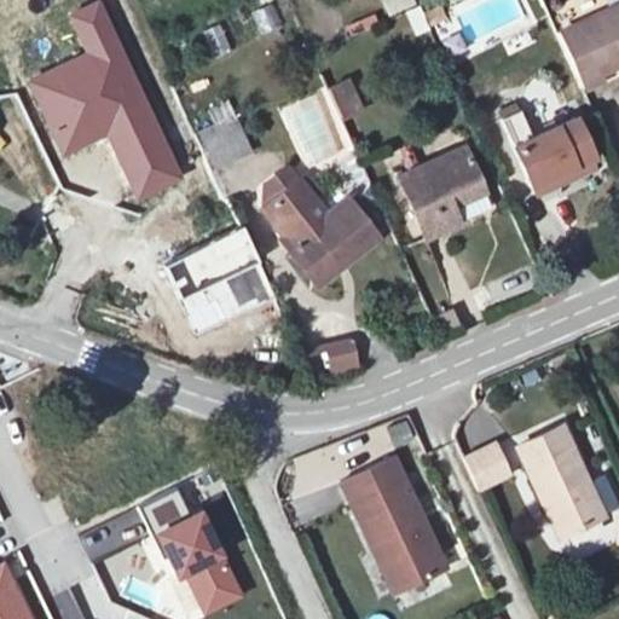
[(56,149),(103,128),(136,197),(152,190),(183,175),(99,0),(91,0),(67,12),(87,53),(25,80),(56,149)]
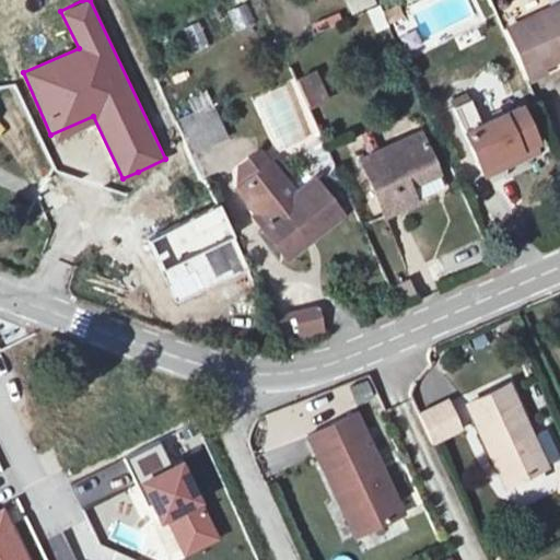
[(343,0),(351,15),(377,4),(375,0),(343,0)]
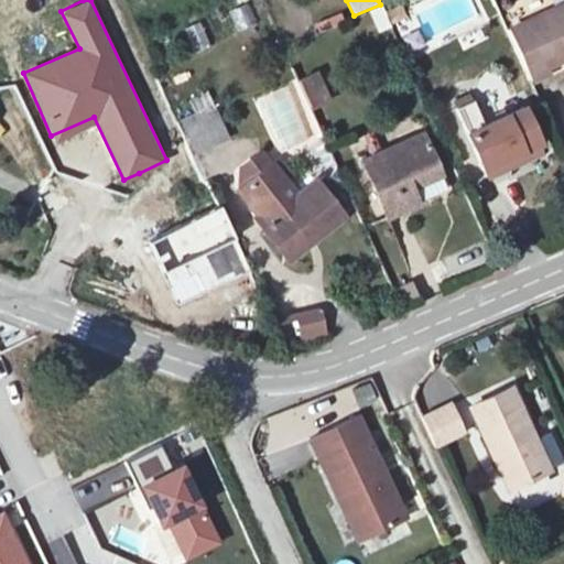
[(563,2),(514,24),(542,83),(561,75),(556,65),(563,61),(563,2)]
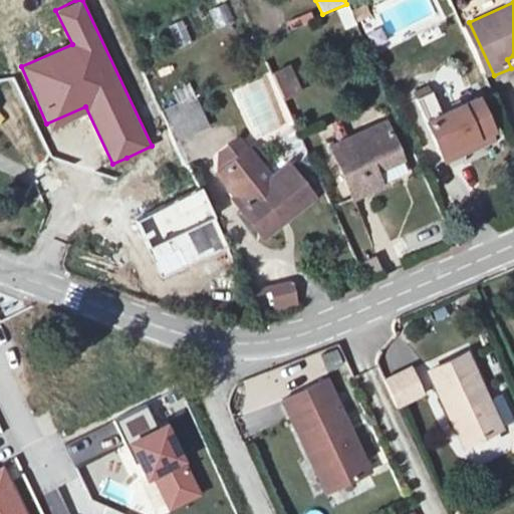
[(348,5),(337,10),(345,29),(356,24),(348,5)]
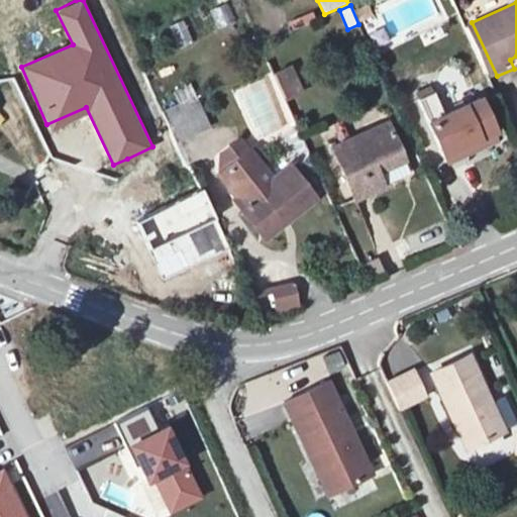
[(216,28),(230,24),(225,6),(211,10),(216,28)]
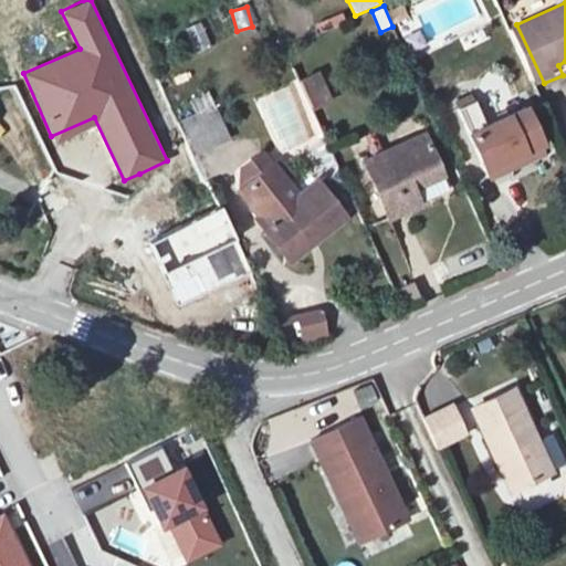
[(194,54),(211,46),(200,22),(182,30),(194,54)]
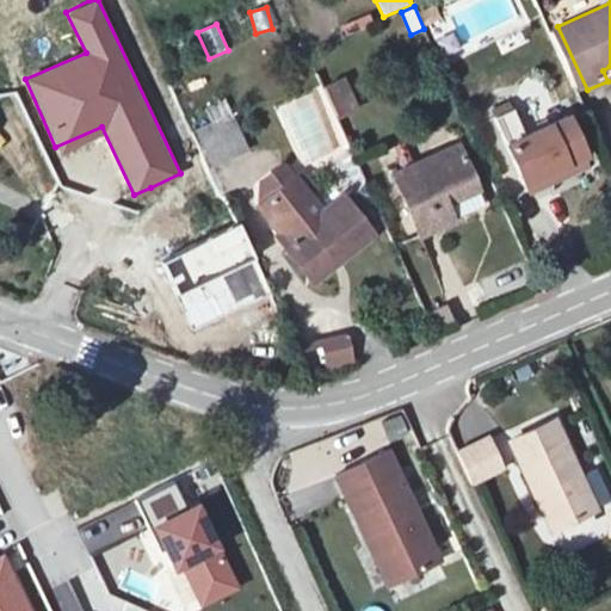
[(302,168),(350,146),(338,119),(359,110),(343,74),(273,107),(302,168)]
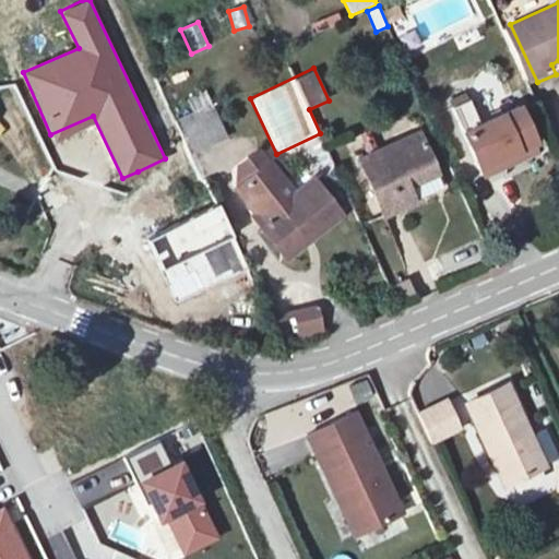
[(476,102),(453,113),(483,175),(543,146),(524,106),(486,123),(476,102)]
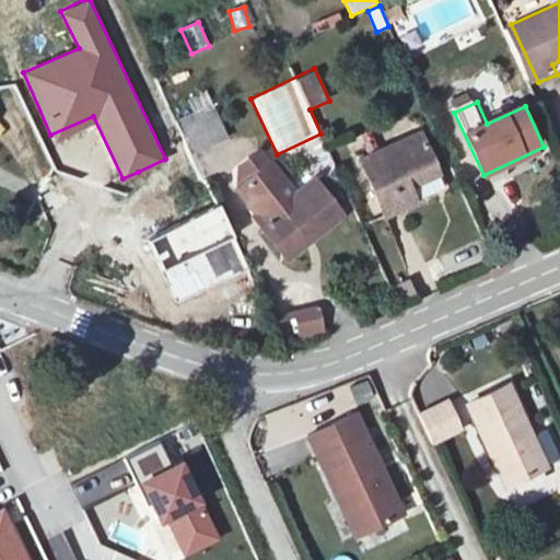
[(179,129),(188,147),(220,131),(208,105),(176,120),(179,129)]
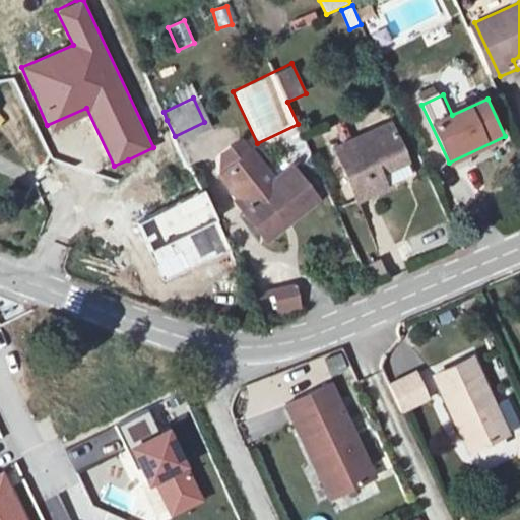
[(392,125),(337,149),(360,200),(389,187),(382,171),(407,159),(392,125)]
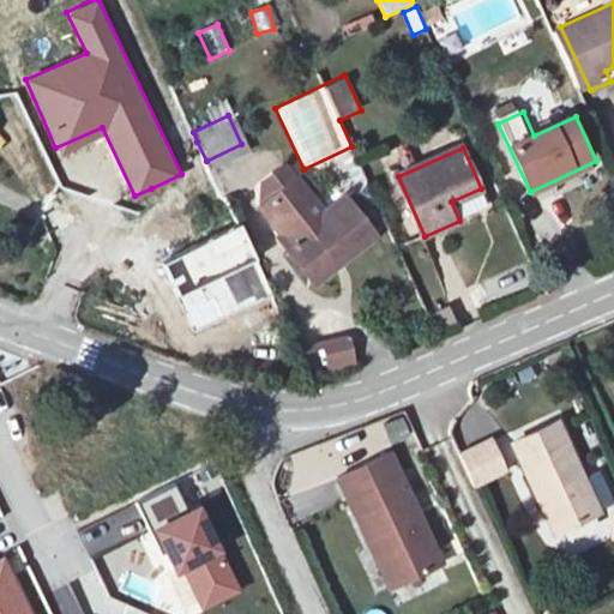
[(208,163),(191,170),(198,185),(214,178),(208,163)]
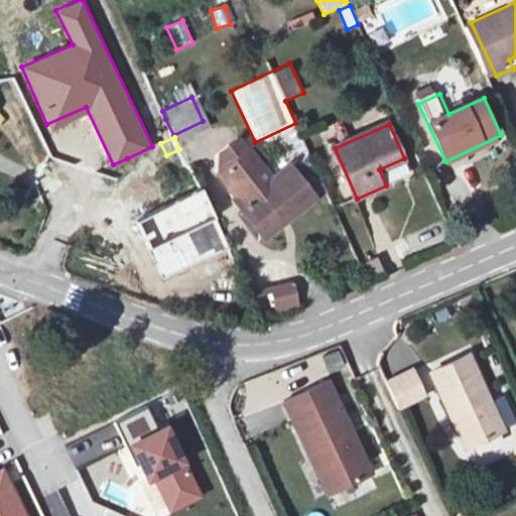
[(224,154),(232,164),(254,148),(246,138),(224,154)]
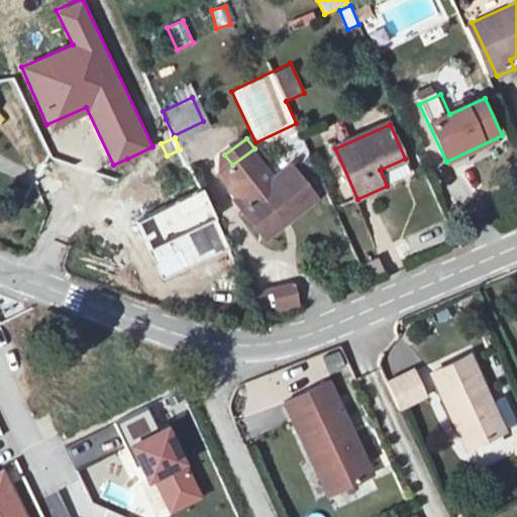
[(278,180),(254,148),(232,165),(222,172),(257,223),(283,205),(292,216),(320,195),(298,165),(278,180)]
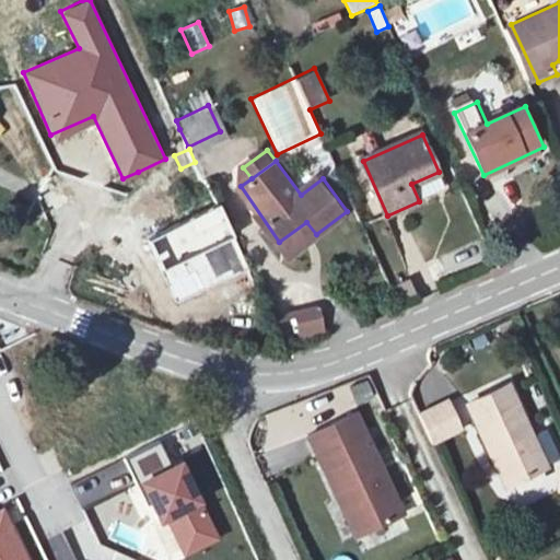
[(243,281),(255,276),(221,205),(168,228),(164,219),(143,229),(175,300),(238,271),(243,281)]
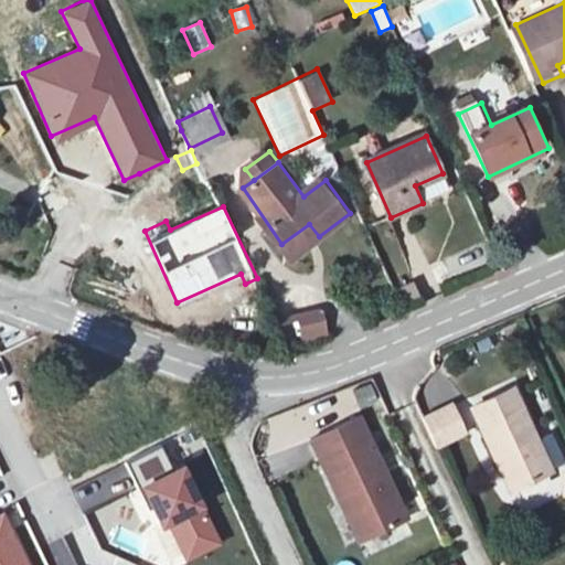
[(324,311),(285,315),(287,345),(328,342),(324,311)]
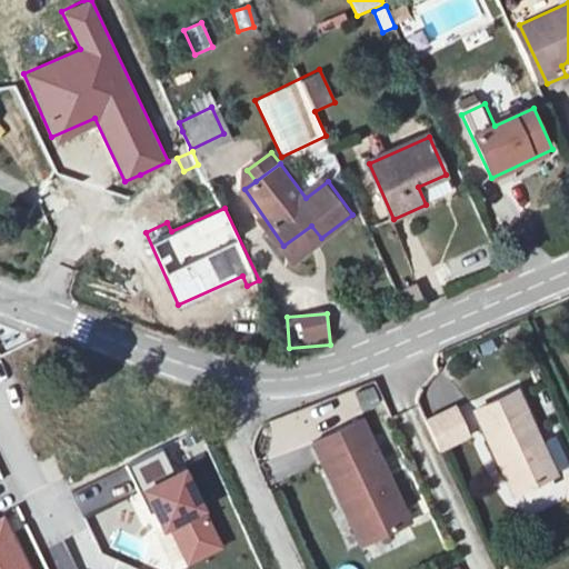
[(416,401),(425,419),(453,406),(446,388),(416,401)]
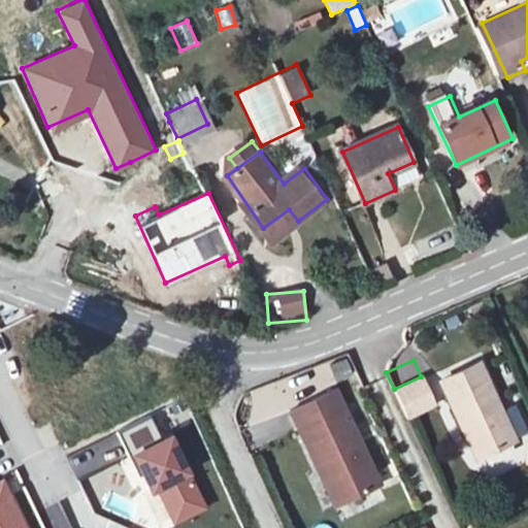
[(479,363),(444,377),(452,394),(444,397),(460,431),(468,428),(483,457),(515,442),(479,363)]
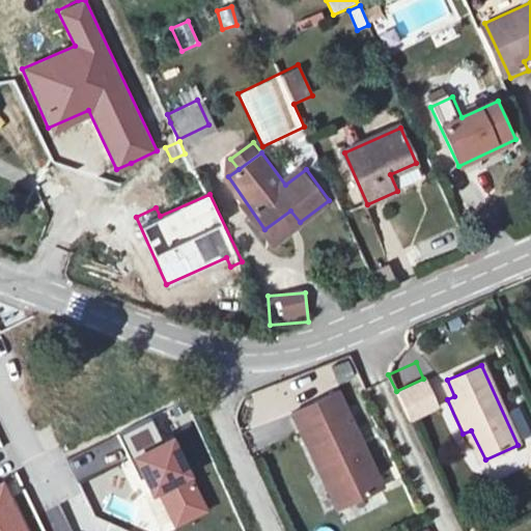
[(423,379),(396,391),(409,418),(436,406),(423,379)]
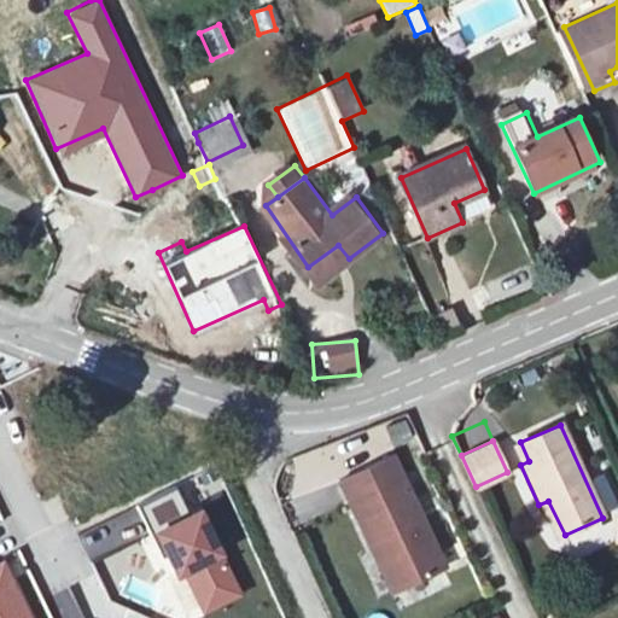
[(389,456),(336,482),(367,548),(375,544),(397,589),(442,569),(389,456)]
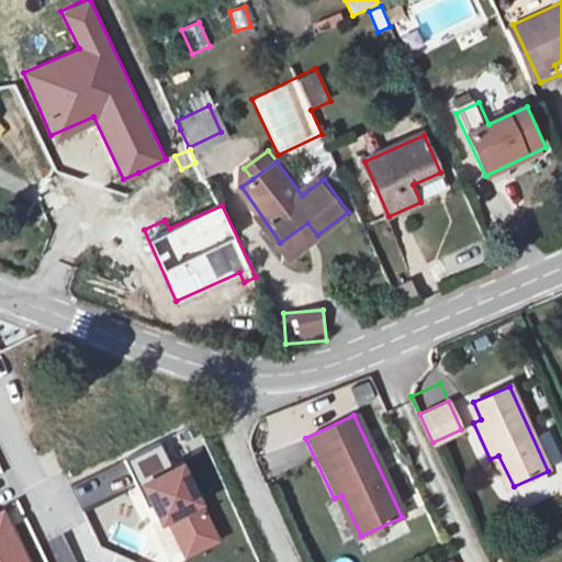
[(181,461),(137,483),(158,524),(165,520),(199,503),(201,502),(181,461)]
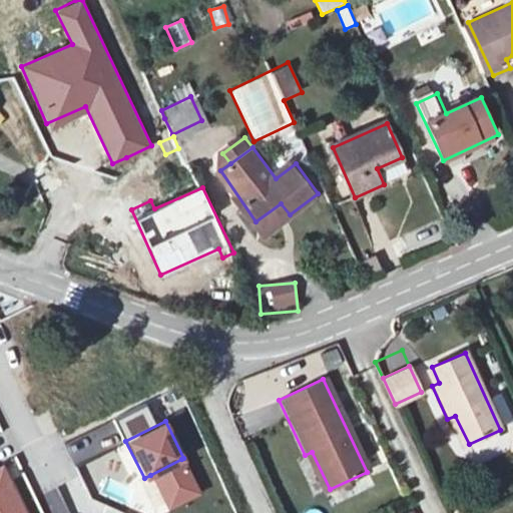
[(312,452),(305,455),(323,493),(330,489),(312,452)]
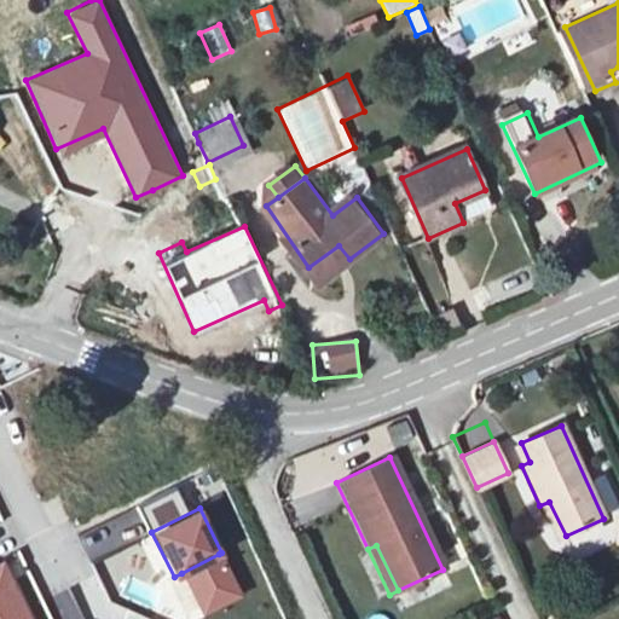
[(219,554),(181,573),(201,612),(239,593),(219,554)]
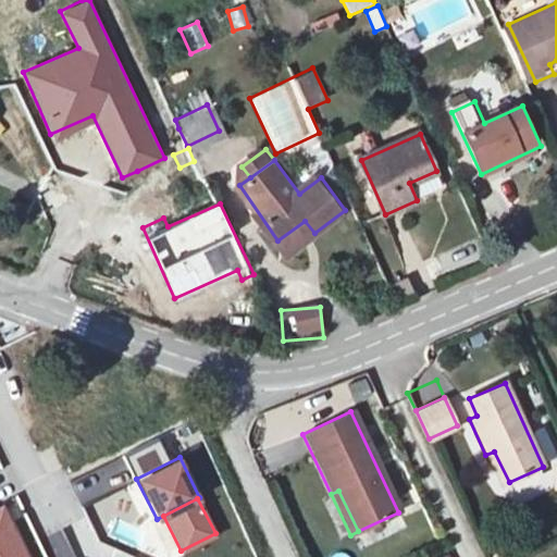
[(26,556),(2,505),(0,505),(0,556),(26,556)]
